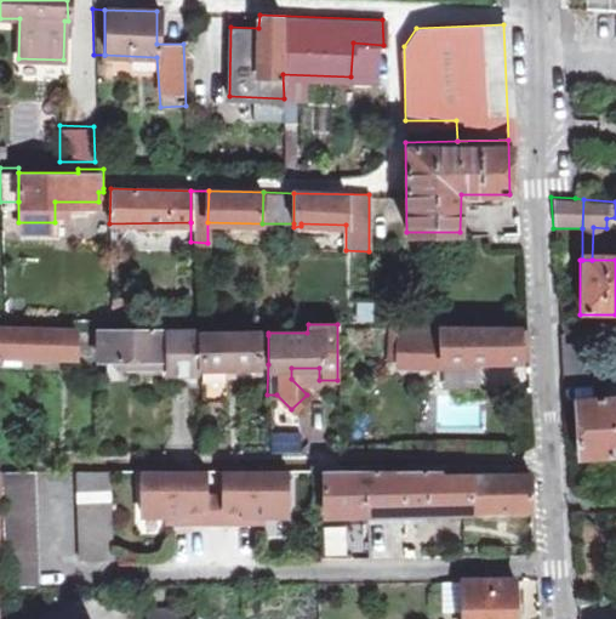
[(394,325),(395,359),(526,361),(525,327),(468,331),(468,327),(394,325)]
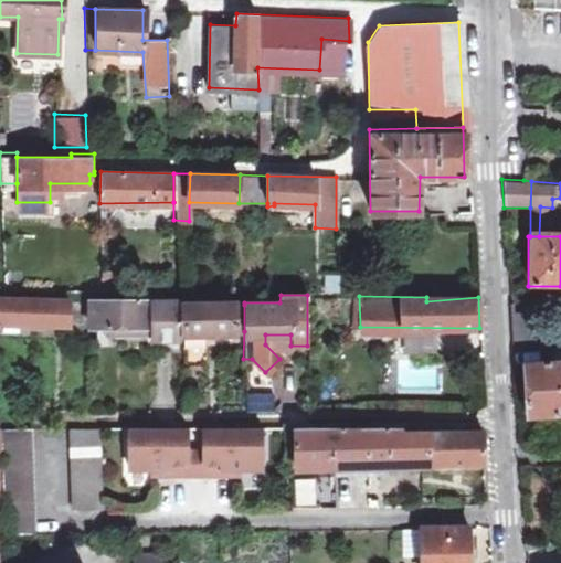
[(66,309),(66,298),(0,297),(0,325),(6,325),(6,319),(66,321),(66,309)]
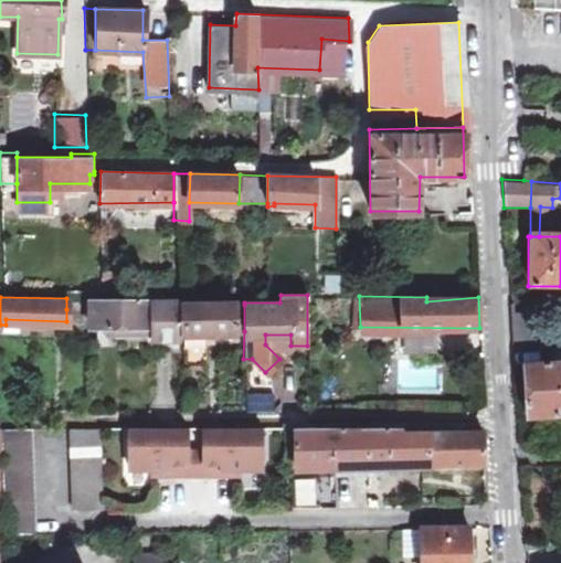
[(88,299),(88,325),(152,327),(152,337),(175,338),(175,343),(180,343),(180,298),(152,297),(152,300),(88,299)]
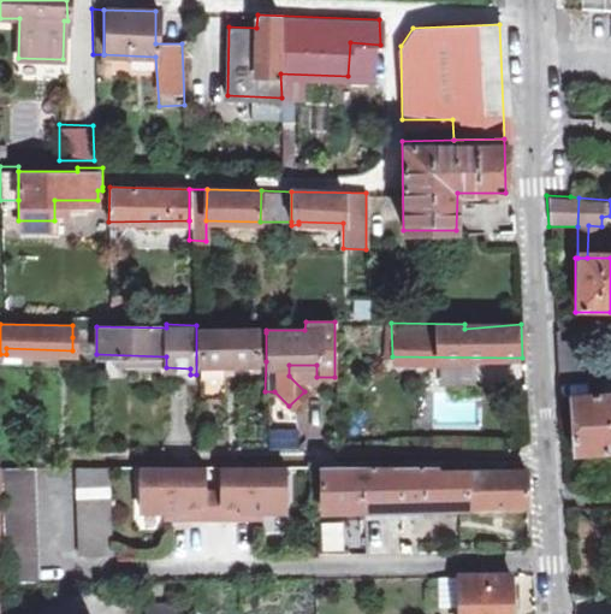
[(94,326),(72,325),(72,337),(94,337),(94,326)]
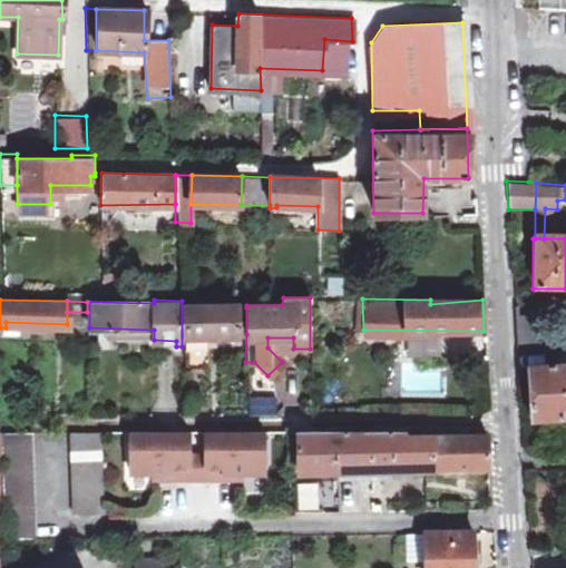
[(237,334),(237,307),(237,305),(185,304),(185,361),(206,362),(206,343),(207,333),(218,333),(237,334)]
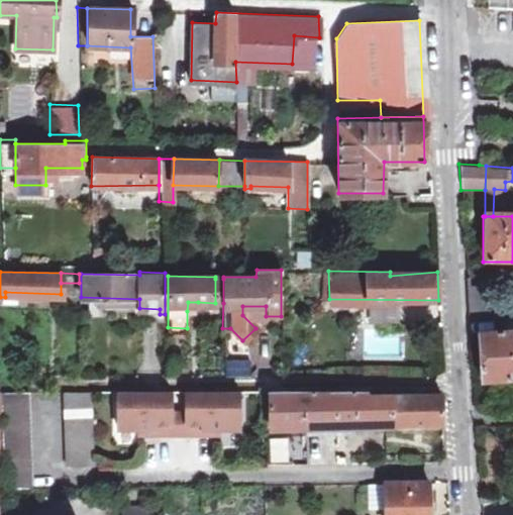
[(215,303),(223,303),(223,279),(215,279),(215,303)]
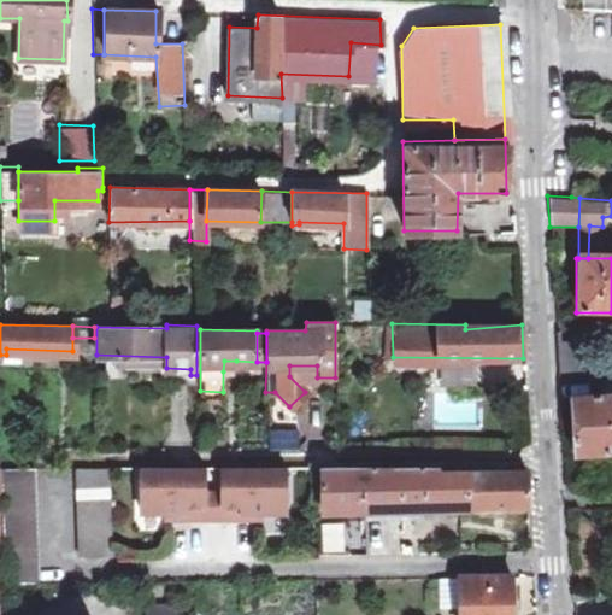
[(555,339),(558,375),(593,378),(593,394),(570,397),(574,452),(611,449),(611,379),(598,378),(595,346),(588,346),(587,338),(555,338),(555,339)]
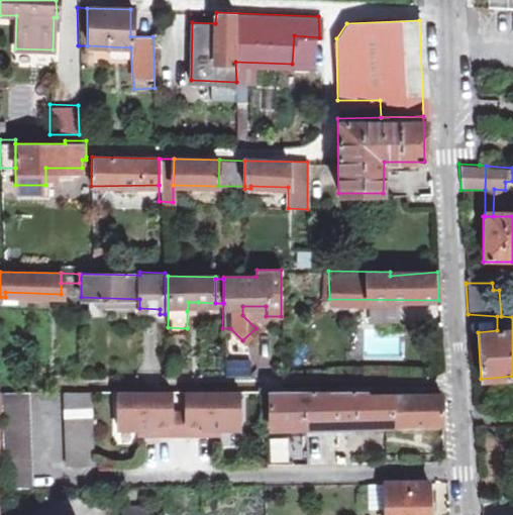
[(198,311),(198,302),(188,302),(187,311),(198,311)]
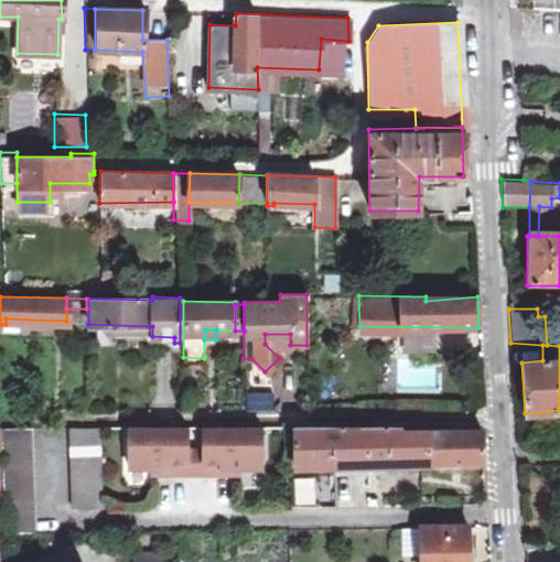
[(241,392),(241,410),(267,410),(267,392),(241,392)]
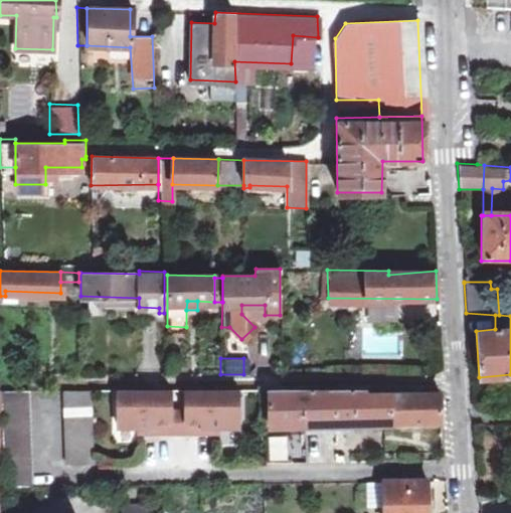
[(271,389),(271,425),(438,420),(438,393),(365,394),(364,388),(271,389)]
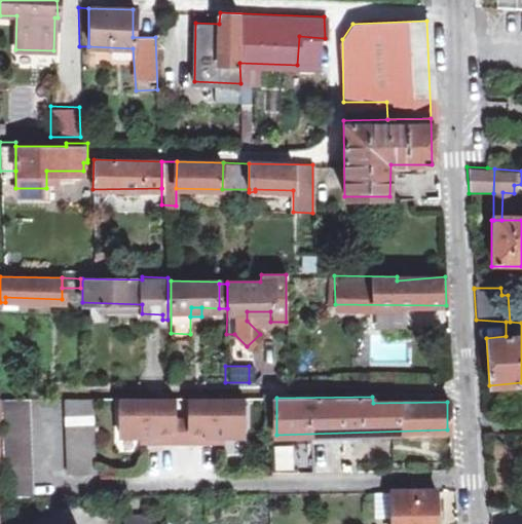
[(170,398),(121,399),(122,437),(143,437),(143,442),(176,442),(176,410),(170,410),(170,398)]
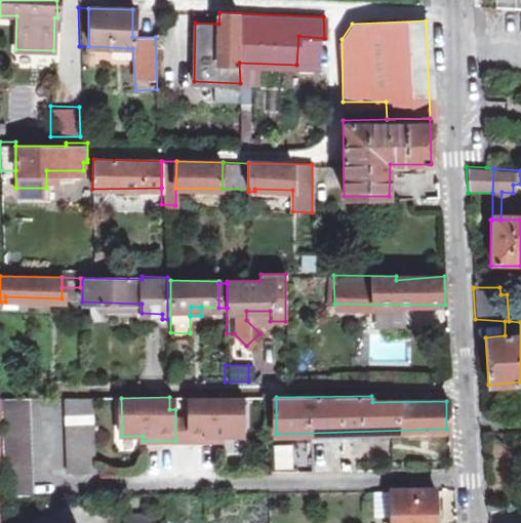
[(244,397),(197,397),(197,409),(191,409),(191,441),(224,441),(224,436),(245,436),(244,397)]
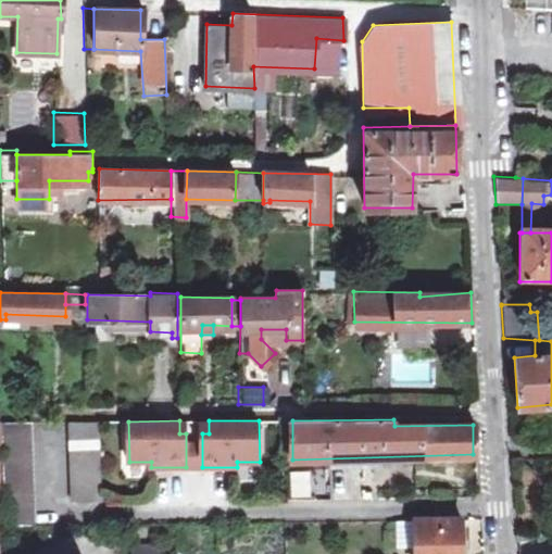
[(35,422),(5,423),(8,526),(38,525),(35,422)]
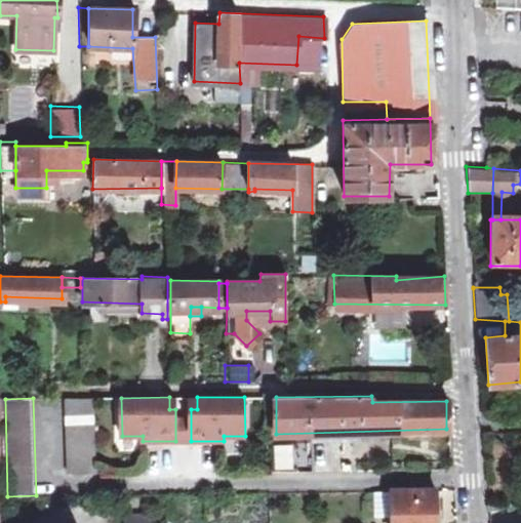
[(97,398),(80,398),(69,398),(70,474),(98,474),(97,398)]
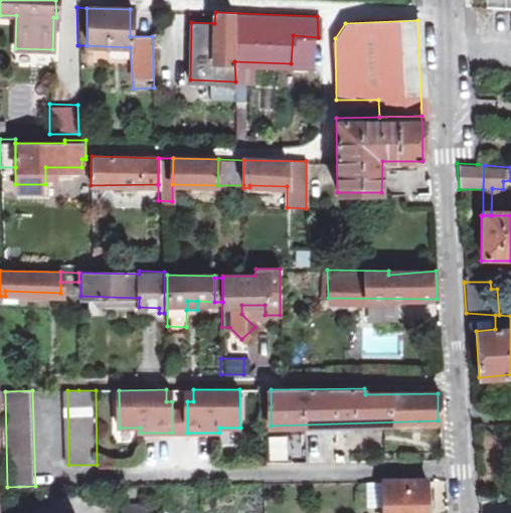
[(266,434),(265,456),(287,456),(287,435),(266,434)]
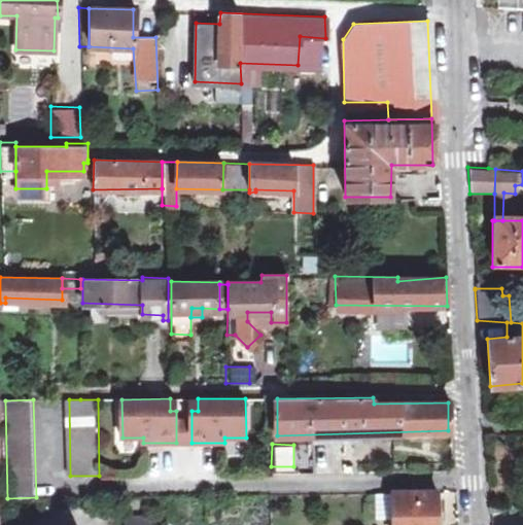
[(388,517),(389,491),(373,491),(373,517),(388,517)]
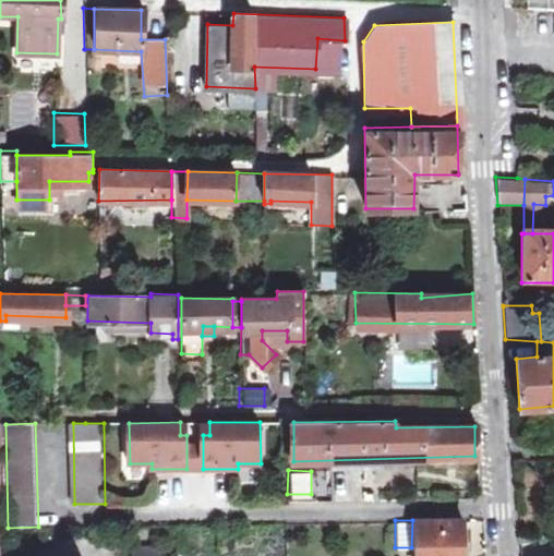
[(414,521),(416,555),(462,555),(461,520),(414,521)]
